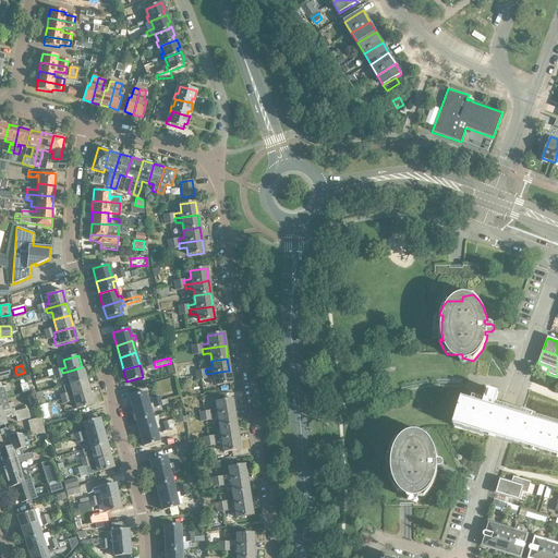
[(70,385),(85,379),(82,367),(67,372),(70,385)]
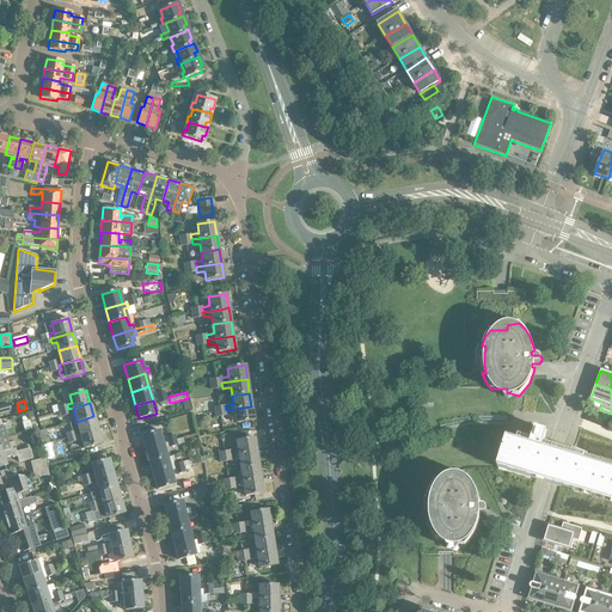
[(0,415),(10,412),(7,404),(0,405),(0,415)]
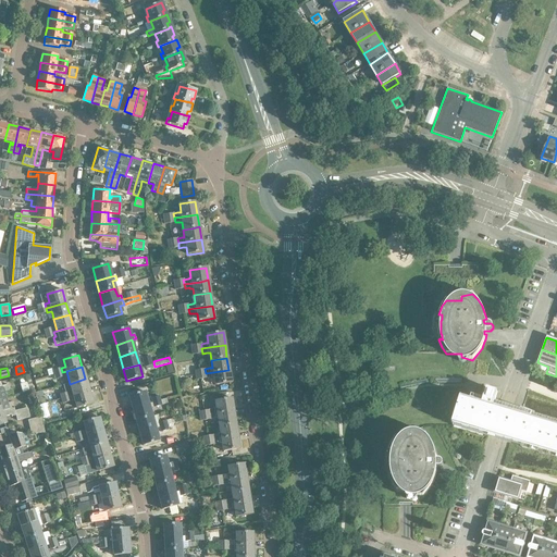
[(231,383),(229,370),(206,373),(207,379),(211,378),(211,379),(213,378),(214,385),(231,383)]
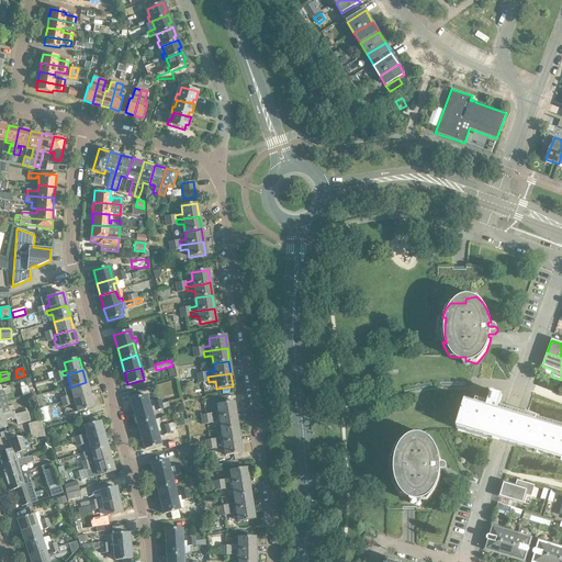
[(70,388),(64,389),(66,396),(69,395),(70,400),(90,394),(86,382),(70,388)]
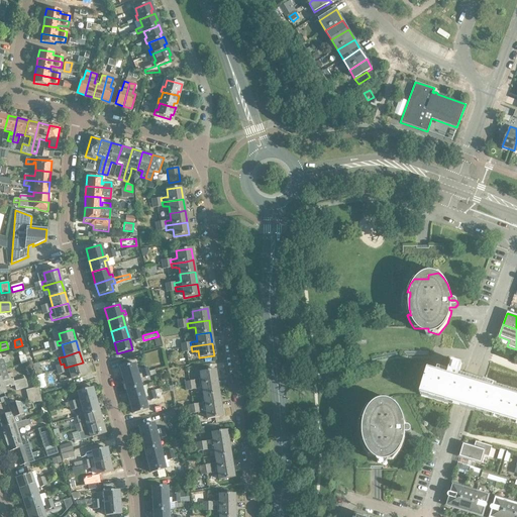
[(516,395),(483,385),(479,384),(472,382),(464,380),(457,377),(461,364),(451,360),(447,374),(428,368),(419,395),(420,395),(420,394),(453,404),(457,406),(463,408),(471,410),(476,411),(516,423),(516,395)]
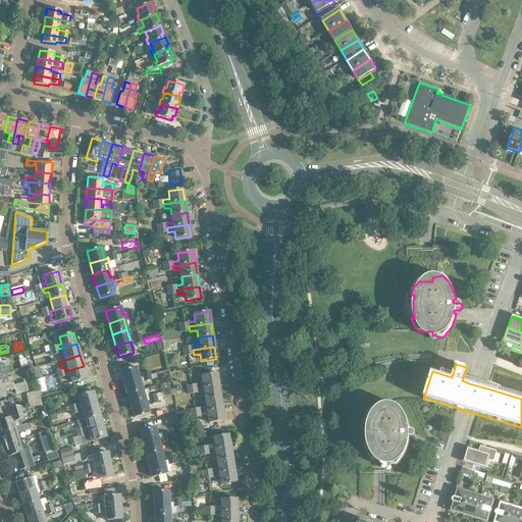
[(84,366),(65,371),(66,376),(69,375),(72,382),(87,378),(84,366)]
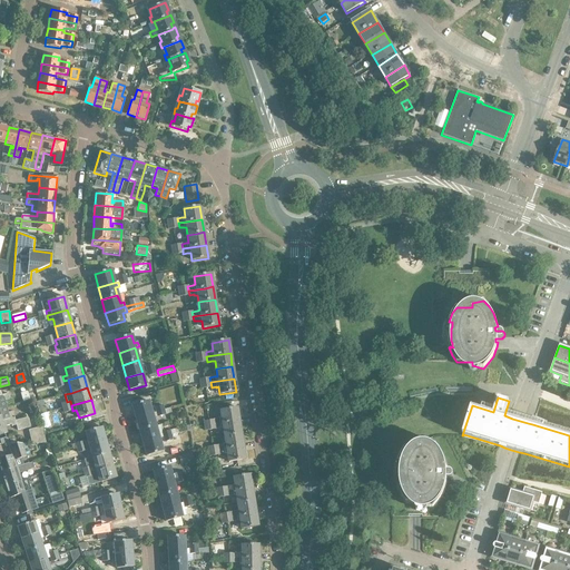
[(136,419),(151,414),(148,401),(131,405),(136,419)]
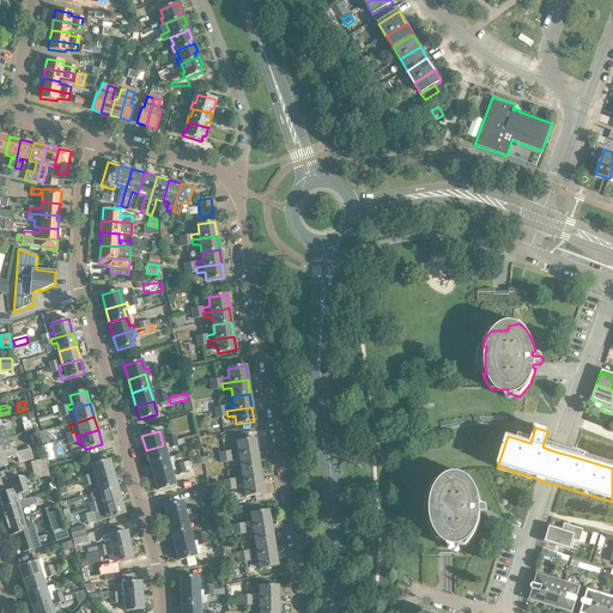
[(0,453),(14,449),(13,443),(8,444),(6,438),(0,439),(0,453)]
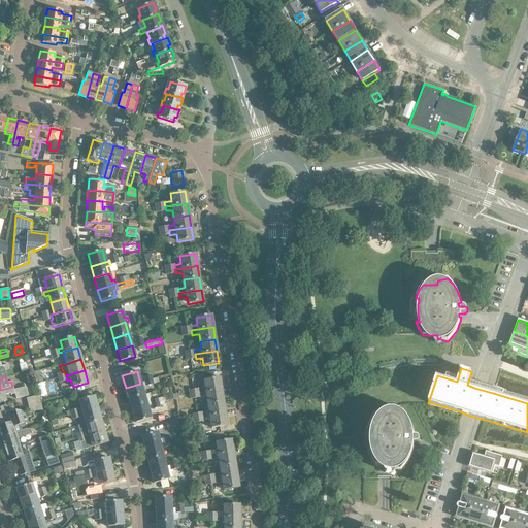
[(199,393),(221,390),(219,377),(204,380),(205,388),(202,388),(198,389),(199,393)]
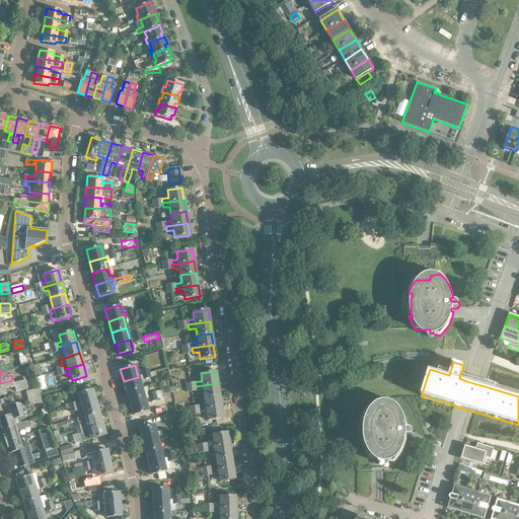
[(149,373),(142,376),(143,380),(150,378),(156,376),(155,372),(149,373)]
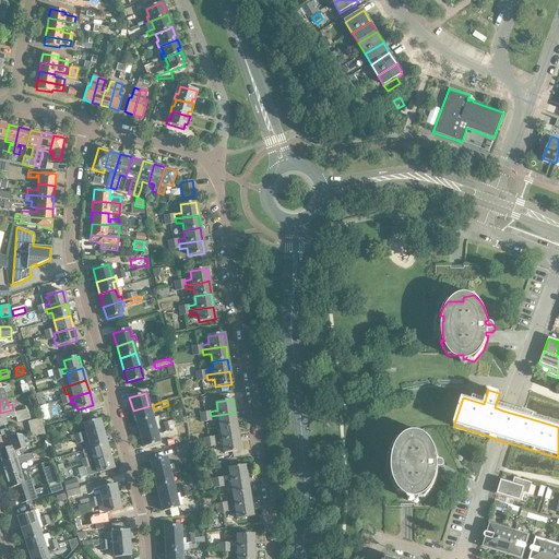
[(149,406),(133,411),(137,423),(152,418),(150,411),(154,409),(153,405),(149,406)]
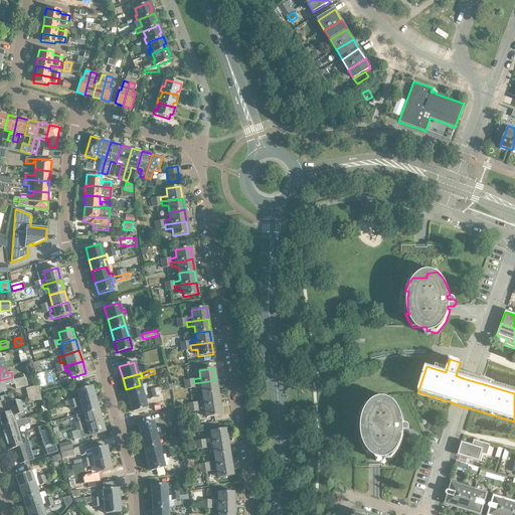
[(12,377),(0,380),(0,392),(5,391),(4,386),(11,384),(11,385),(14,385),(15,389),(27,386),(25,377),(13,380),(12,377)]
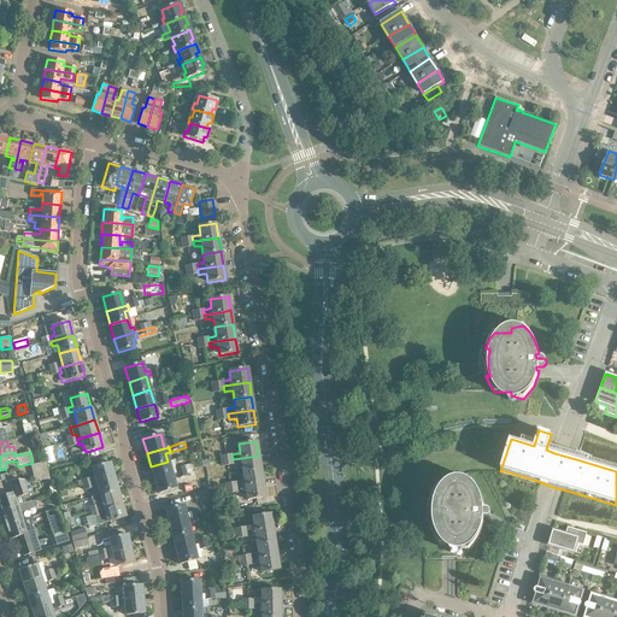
[(242,472),(252,471),(260,469),(258,456),(233,459),(234,465),(239,464),(241,464),(242,472)]
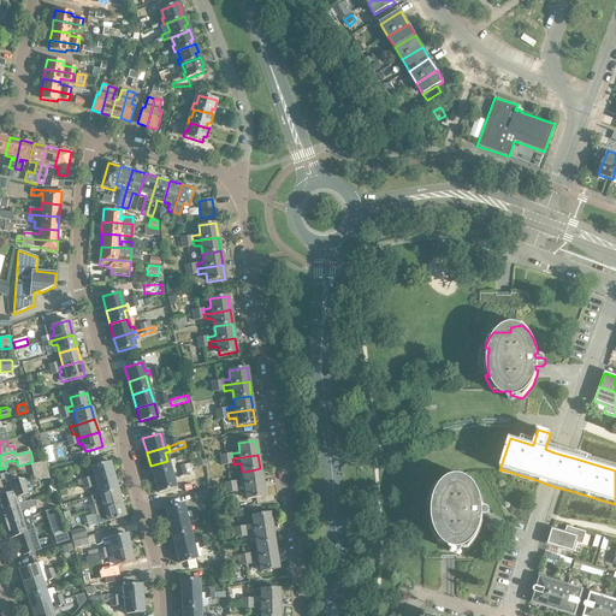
[(171,474),(167,461),(150,466),(154,479),(171,474)]
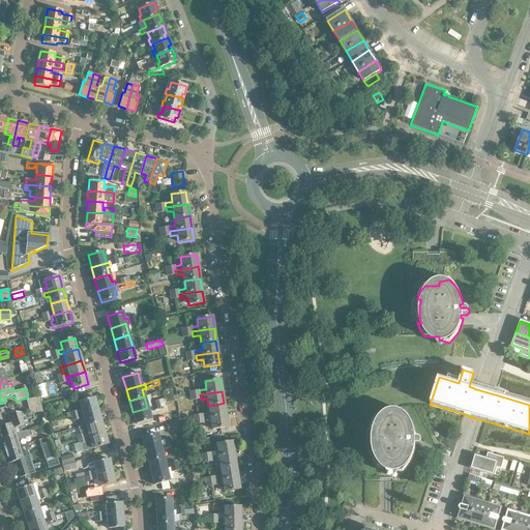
[(42,413),(39,398),(26,401),(30,413),(42,413)]
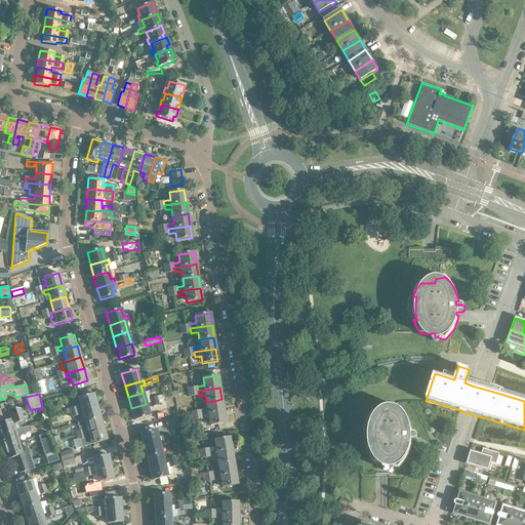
[(78,398),(81,410),(96,406),(93,394),(78,398)]
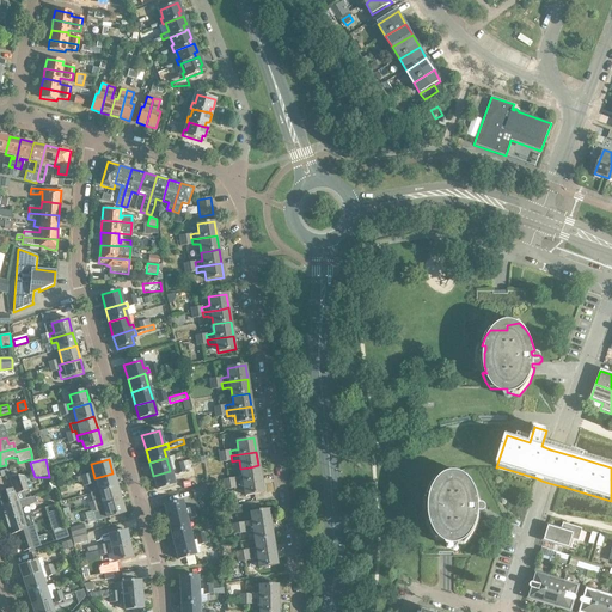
[(175,464),(173,465),(175,470),(183,467),(191,465),(190,460),(182,463),(175,464)]
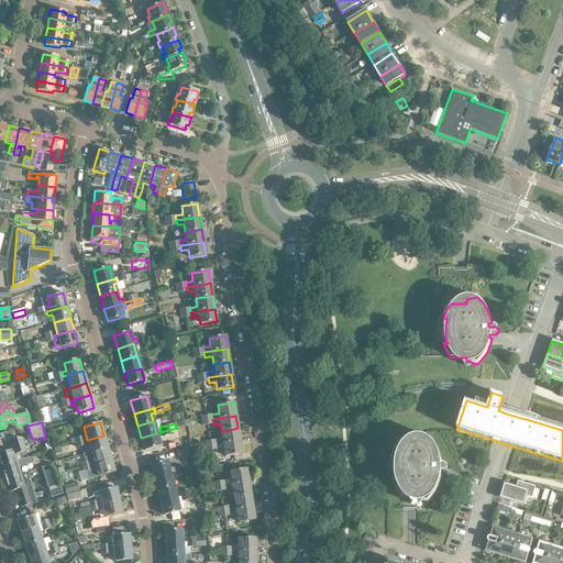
[(168,430),(161,432),(162,437),(170,434),(172,440),(179,438),(176,428),(168,430)]
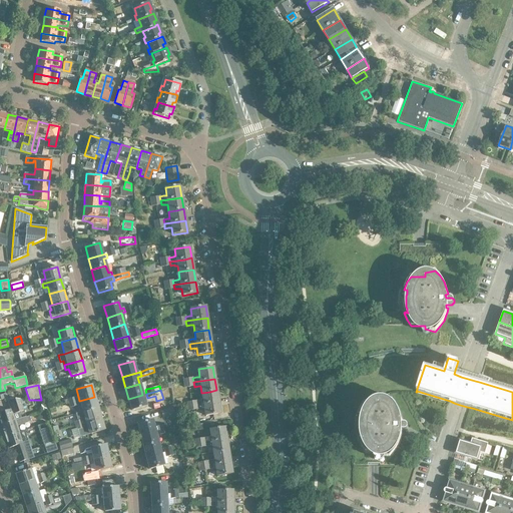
[(197,405),(211,403),(218,402),(216,390),(209,392),(201,393),(202,400),(200,400),(196,401),(197,405)]
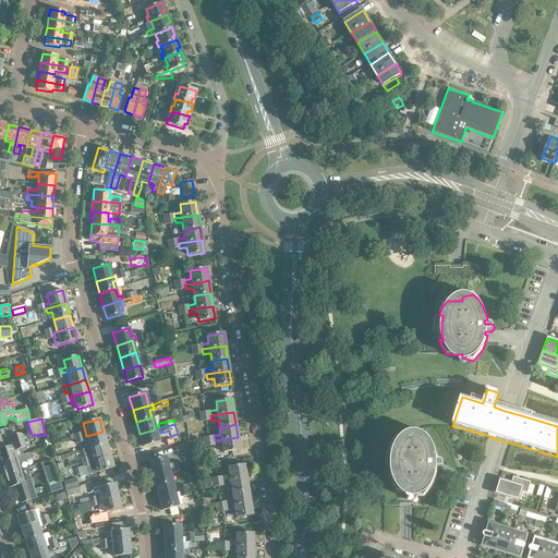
[(155,429),(140,434),(143,447),(159,443),(155,429)]
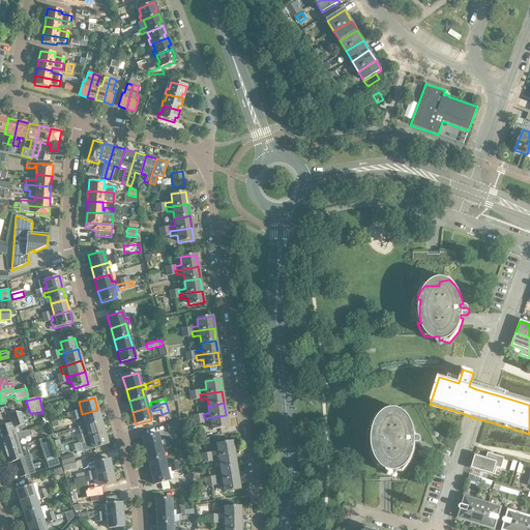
[(86,425),(100,421),(97,410),(82,414),(86,425)]
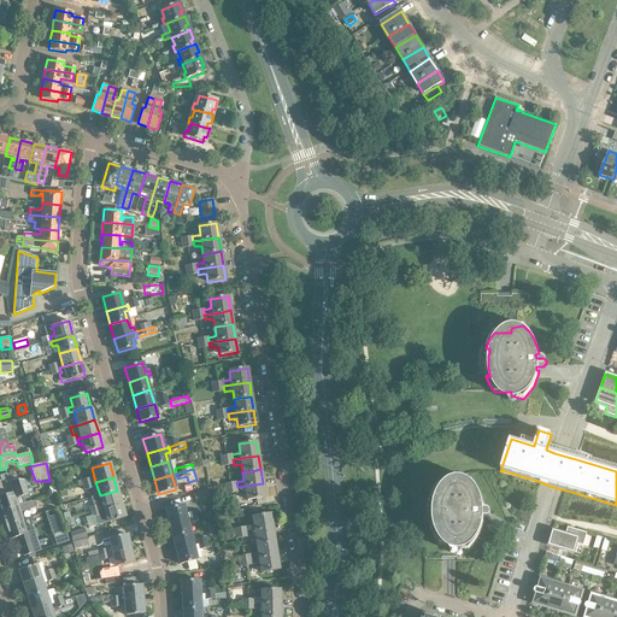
[(479,538),(481,530),(483,523),(481,522),(481,518),(487,518),(488,518),(489,518),(489,517),(491,517),(491,516),(491,515),(491,513),(491,512),(489,511),(488,510),(487,510),(485,510),(482,498),(479,492),(474,485),(469,479),(457,481),(457,485),(440,485),(435,492),(432,500),(433,501),(433,500),(435,500),(434,504),(434,506),(433,510),(433,511),(433,515),(433,517),(433,519),(434,522),(434,526),(435,528),(433,528),(432,528),(435,538),(440,544),(457,544),(457,548),(469,551),(474,545),(479,538)]
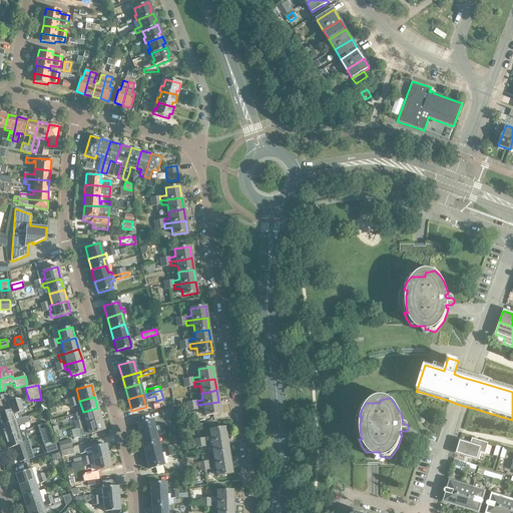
[(20,419),(18,413),(23,411),(19,399),(7,400),(10,410),(0,413),(0,424),(1,426),(20,419)]
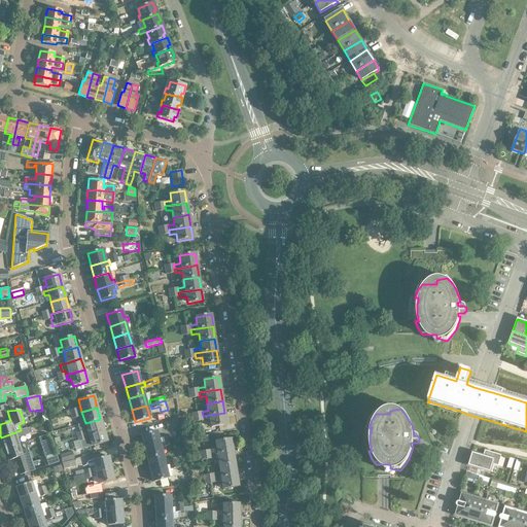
[(224,413),(217,414),(203,416),(203,421),(207,420),(210,420),(211,427),(226,425),(224,413)]
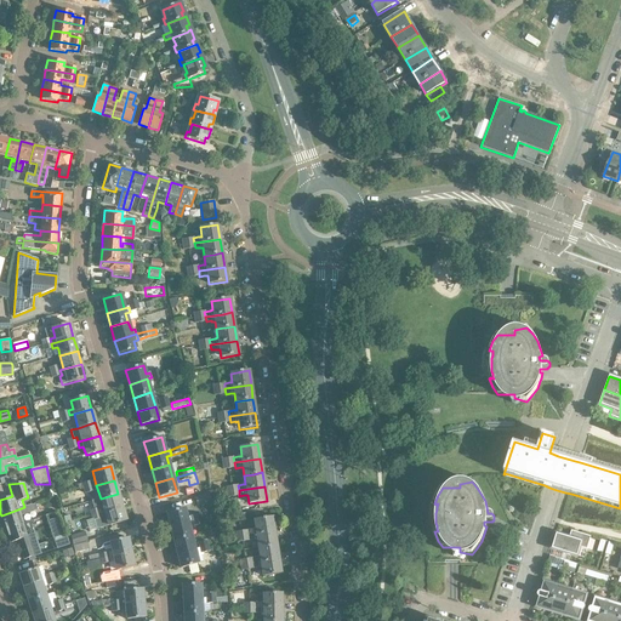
[(209,493),(194,497),(197,506),(211,502),(209,493)]
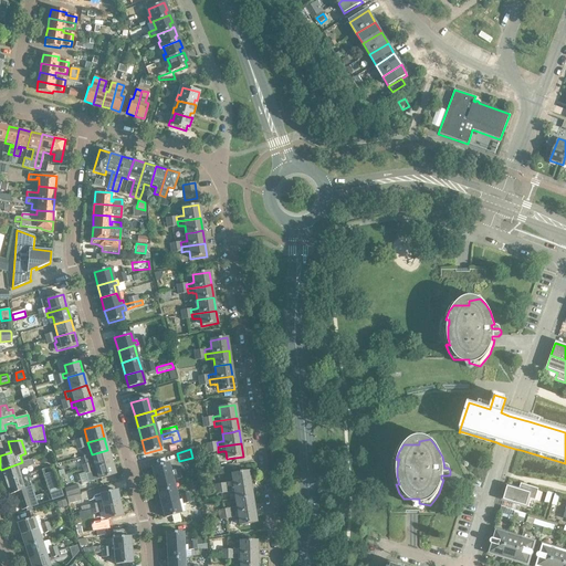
[(92,454),(83,457),(85,464),(91,463),(92,468),(111,462),(107,450),(92,454)]
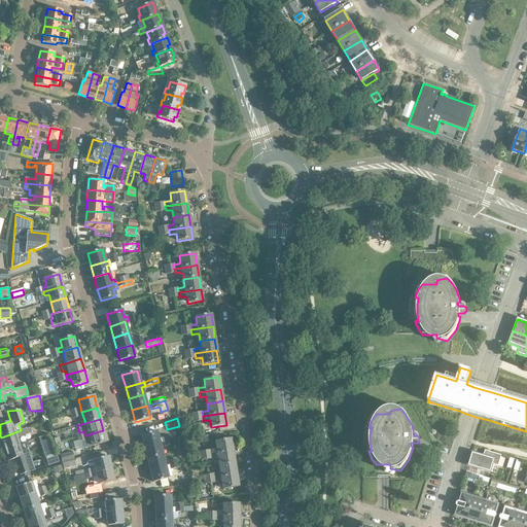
[(21,430),(1,437),(2,442),(1,444),(2,447),(4,448),(5,449),(19,445),(16,435),(21,434),(22,436),(28,434),(28,433),(31,432),(29,428),(26,429),(21,430)]
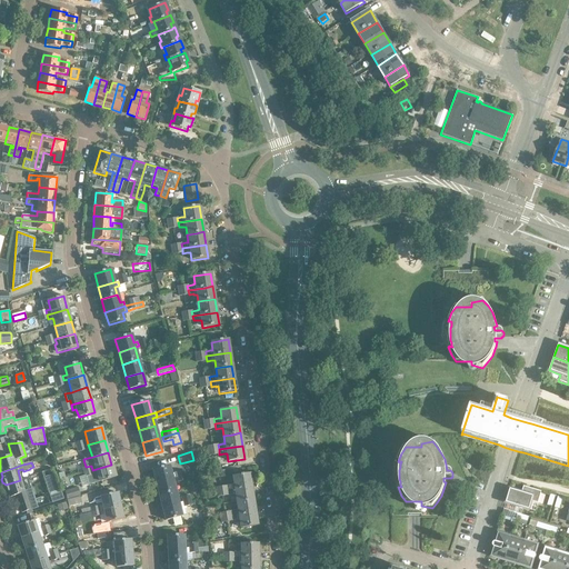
[(93,475),(86,477),(88,486),(99,482),(116,478),(111,465),(92,470),(93,475)]
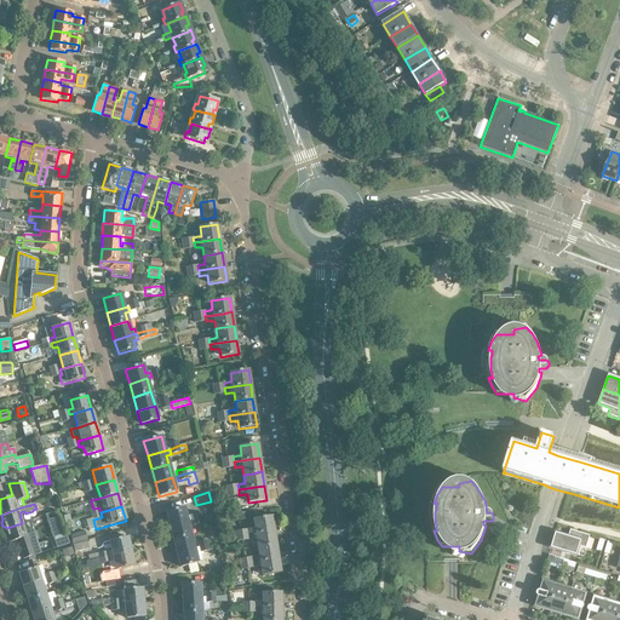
[(184,507),(166,512),(170,526),(187,522),(193,520),(191,515),(185,516),(184,507)]
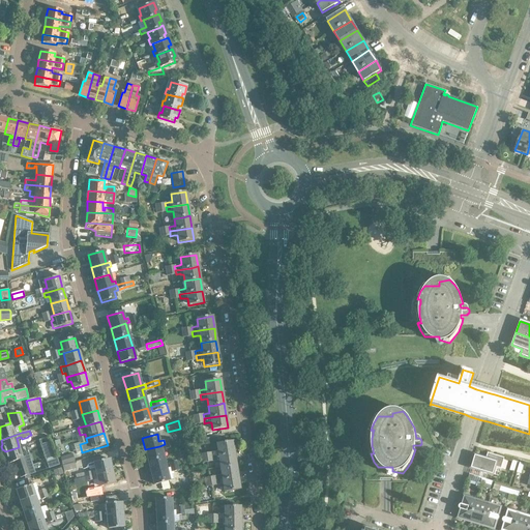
[(215,451),(211,452),(212,457),(215,457),(234,453),(232,441),(216,444),(217,451),(215,451)]
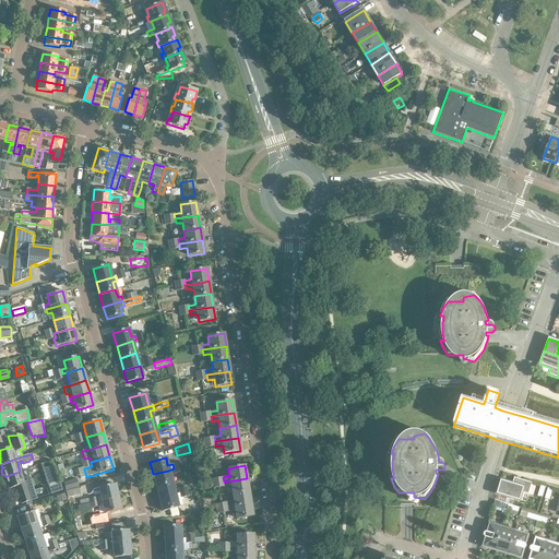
[(51,466),(43,470),(49,487),(58,485),(51,466)]
